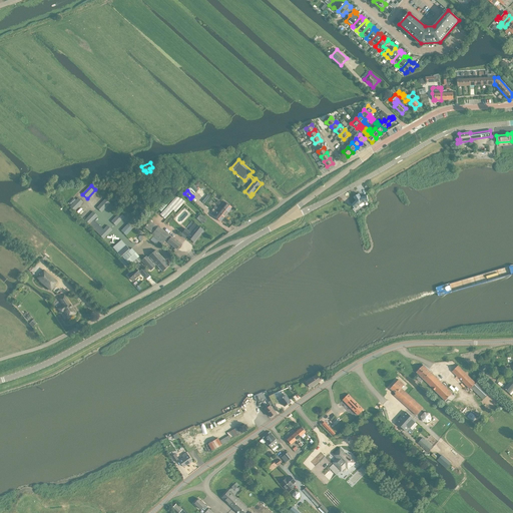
[(370,203),(367,195),(361,197),(359,193),(354,197),(356,200),(352,204),(358,210),(361,207),(365,204),(370,203)]
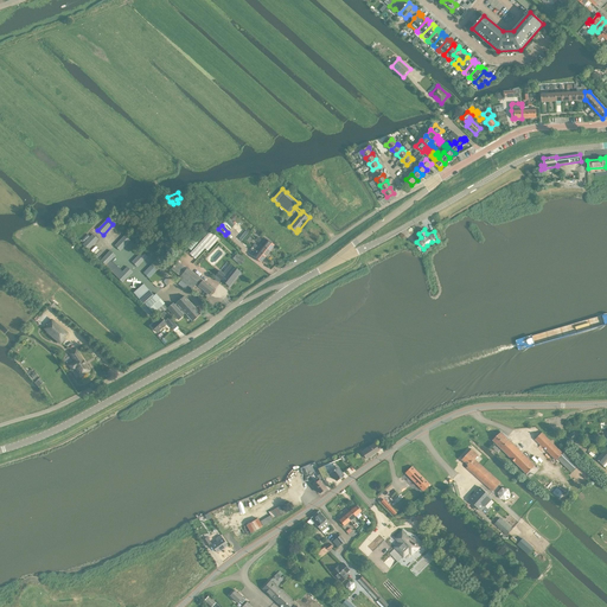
[(210,231),(190,254),(196,260),(205,249),(208,251),(219,238),(210,231)]
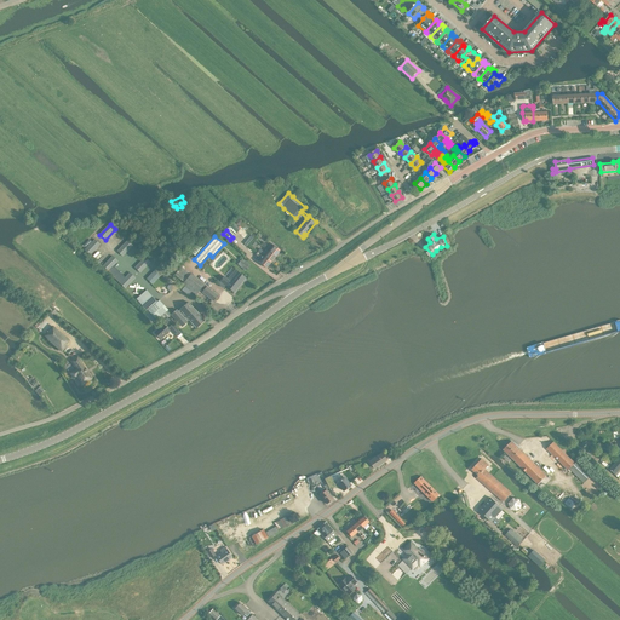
[(85,251),(90,256),(101,245),(95,240),(85,251)]
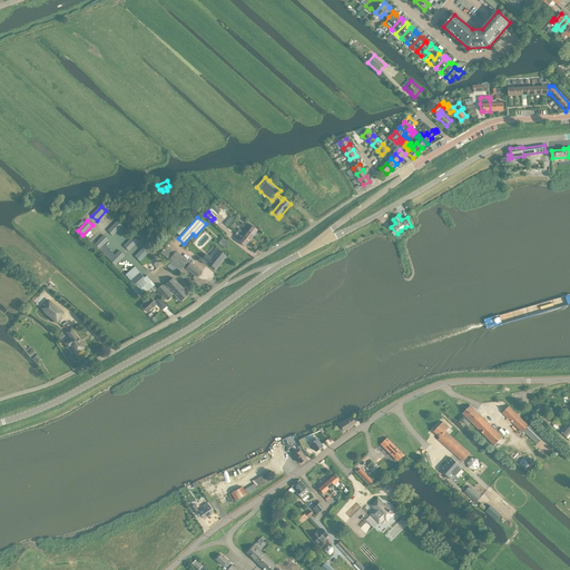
[(123,226),(117,220),(108,231),(112,236),(123,226)]
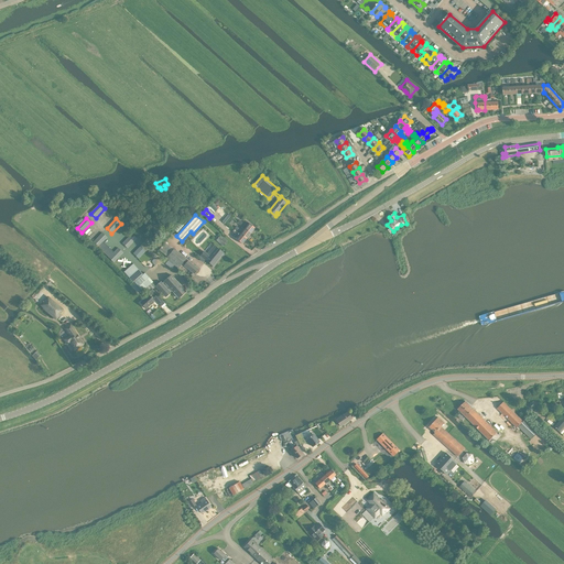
[(182,219),(173,229),(177,232),(186,223),(185,221),(182,219)]
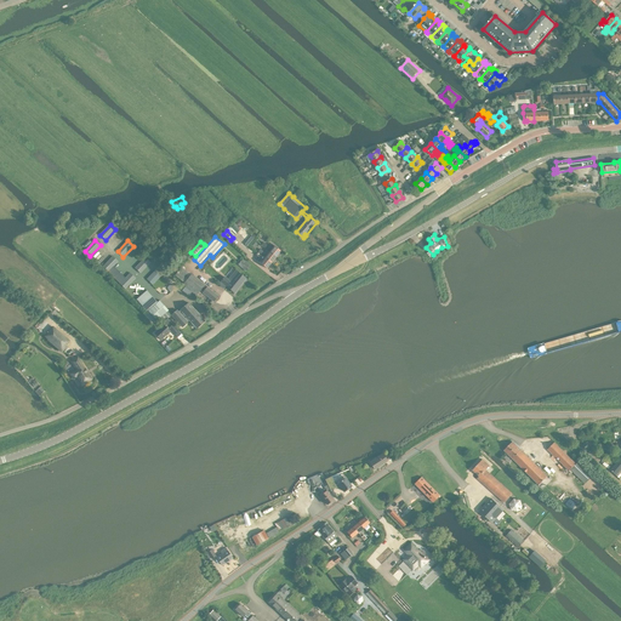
[(271,244),(268,246),(263,243),(261,245),(267,250),(277,257),(281,251),(271,244)]
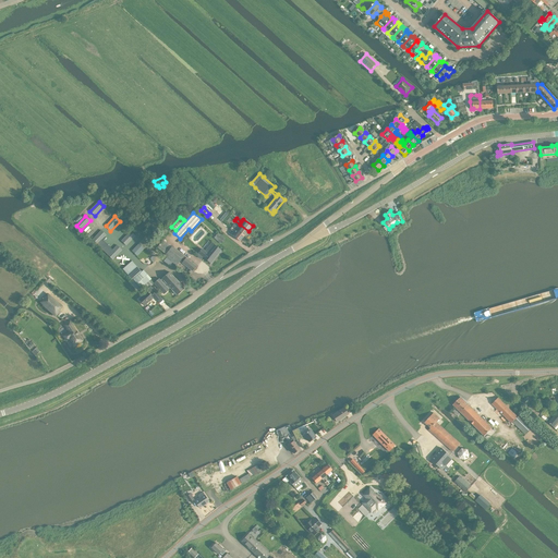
[(232,227),(244,237),(249,231),(240,225),(238,227),(234,225),(232,227)]
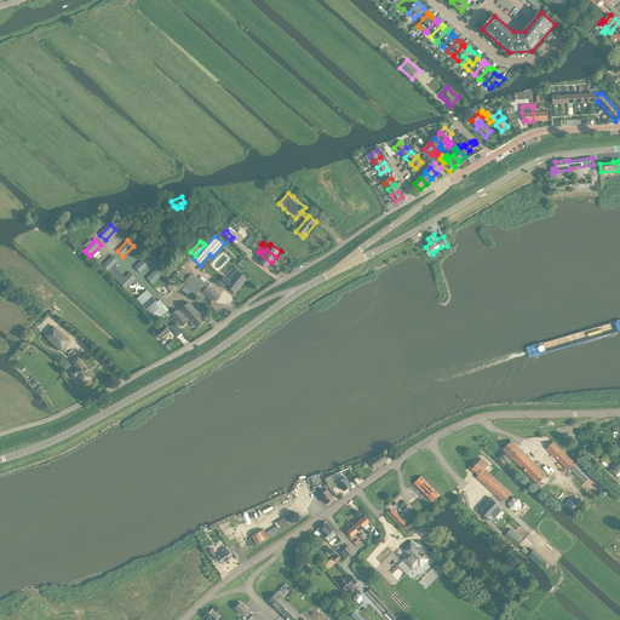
[(257,260),(267,268),(271,263),(258,252),(256,254),(259,257),(257,260)]
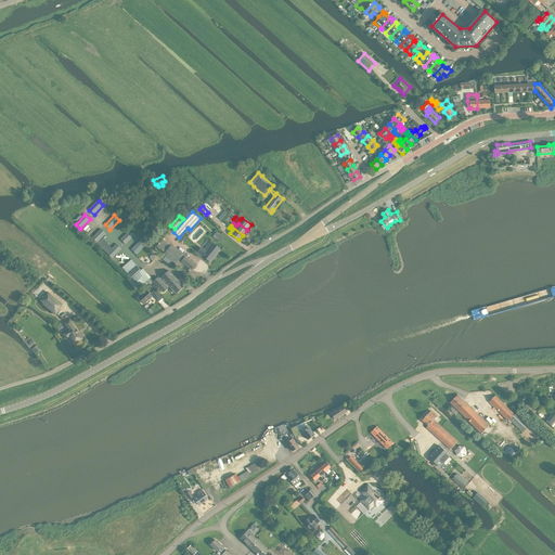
[(97,243),(105,233),(101,229),(91,239),(97,243)]
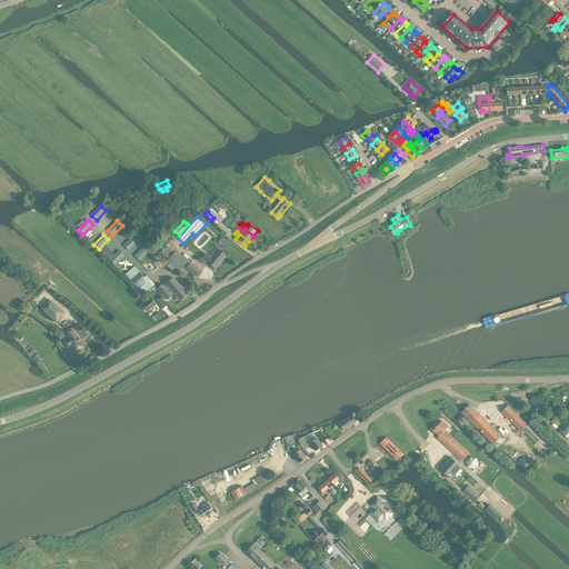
[(138,240),(133,236),(123,246),(129,250),(138,240)]
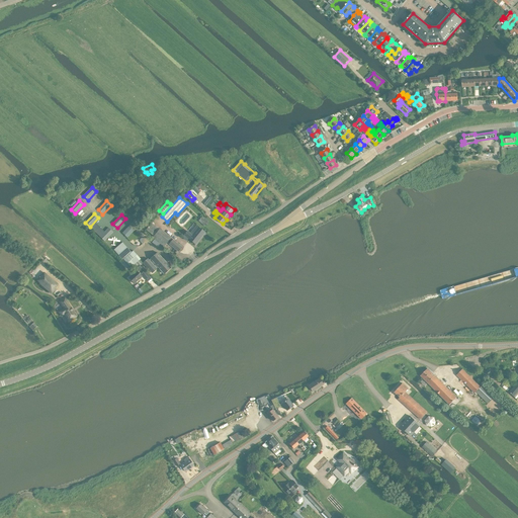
[(122,233),(127,238),(134,231),(128,226),(122,233)]
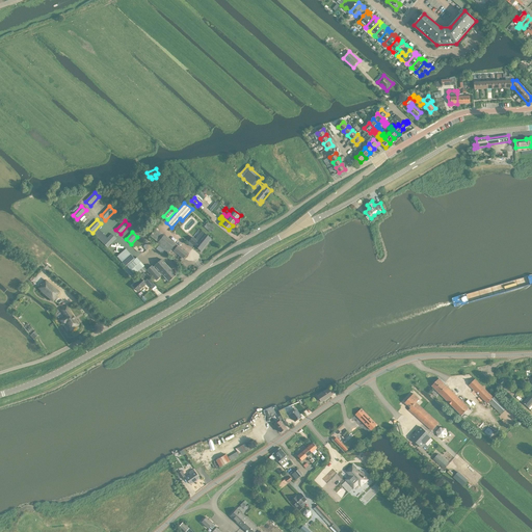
[(189,242),(188,244),(189,245),(190,246),(191,247),(192,247),(194,246),(201,251),(211,239),(204,233),(202,236),(200,235),(195,240),(192,238),(189,241),(189,242)]
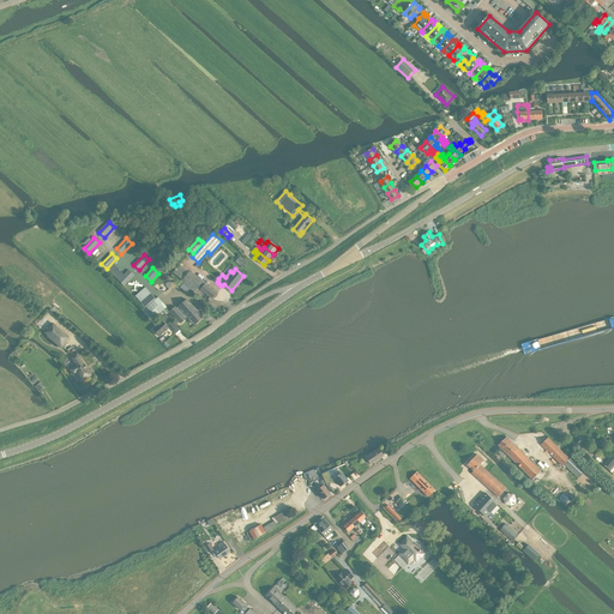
[(124,286),(134,275),(128,270),(119,281),(124,286)]
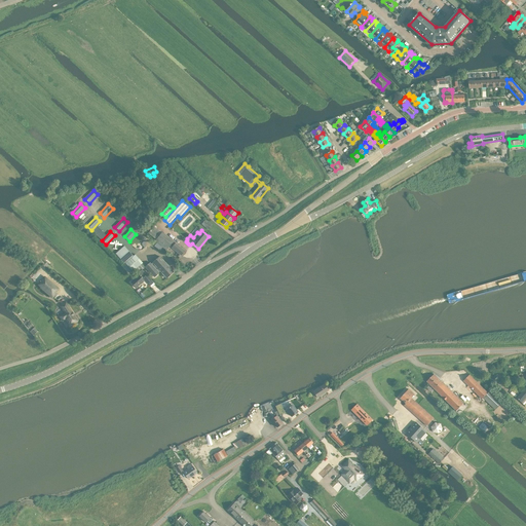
[(166,250),(174,241),(162,232),(155,241),(166,250)]
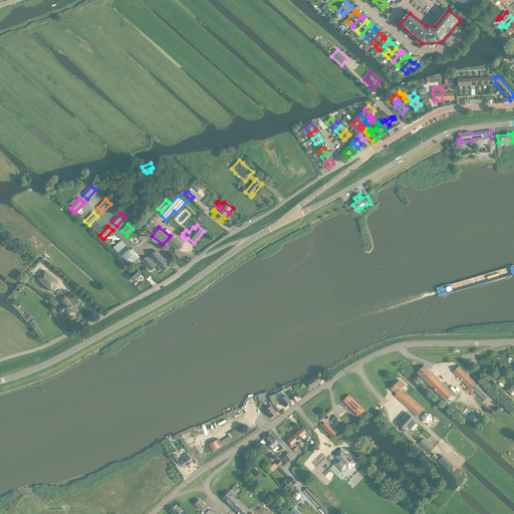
[(168,242),(177,250),(181,245),(172,238),(168,242)]
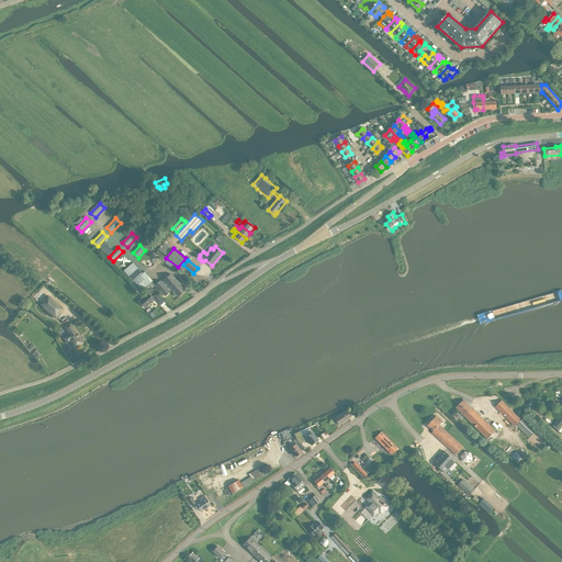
[(133,262),(124,271),(133,281),(143,273),(133,262)]
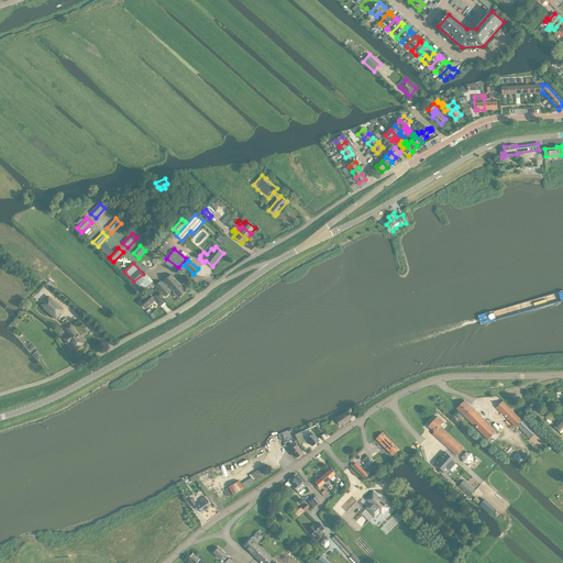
[(134,282),(142,291),(153,282),(145,273),(134,282)]
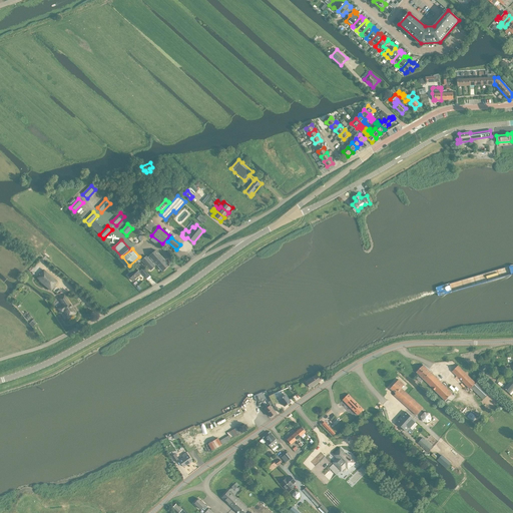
[(155,267),(155,266),(156,265),(162,272),(169,266),(156,250),(149,257),(147,258),(146,257),(141,261),(150,271),(155,267)]
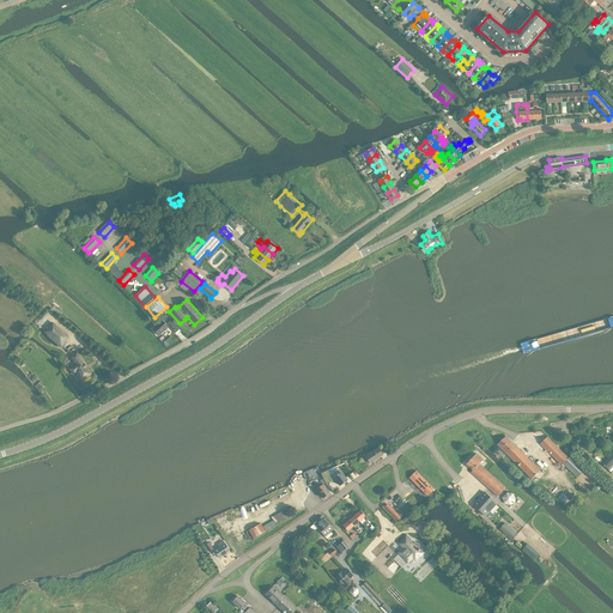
[(177,327),(173,322),(165,315),(162,319),(162,320),(152,328),(159,335),(168,326),(173,331),(177,327)]
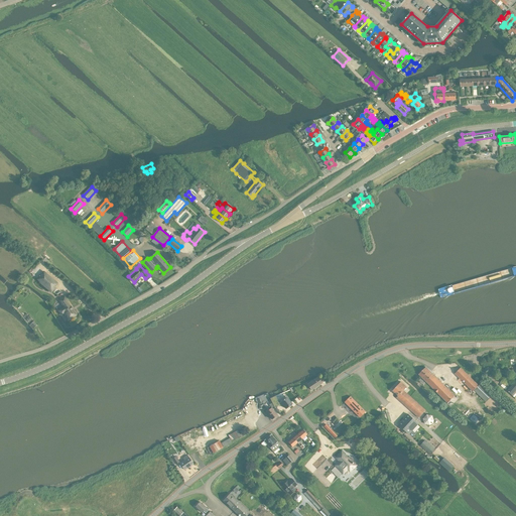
[(55,288),(54,287),(57,283),(44,272),(37,279),(40,282),(39,282),(51,292),(55,288)]
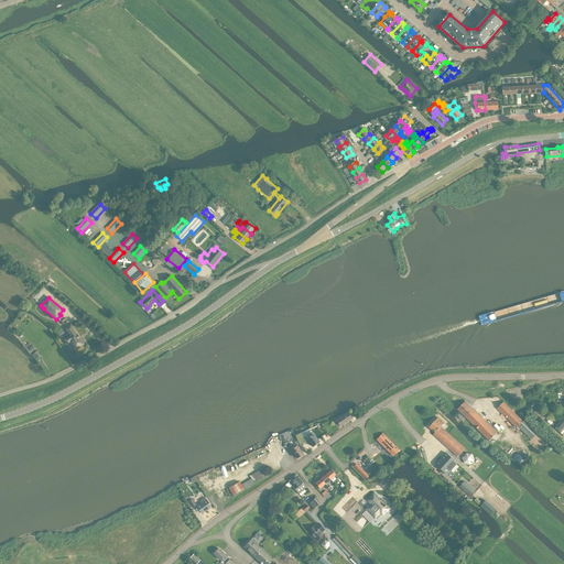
[(79,337),(74,331),(75,331),(71,324),(66,327),(65,328),(69,335),(64,339),(67,344),(71,343),(74,347),(75,348),(83,344),(78,338),(79,337)]
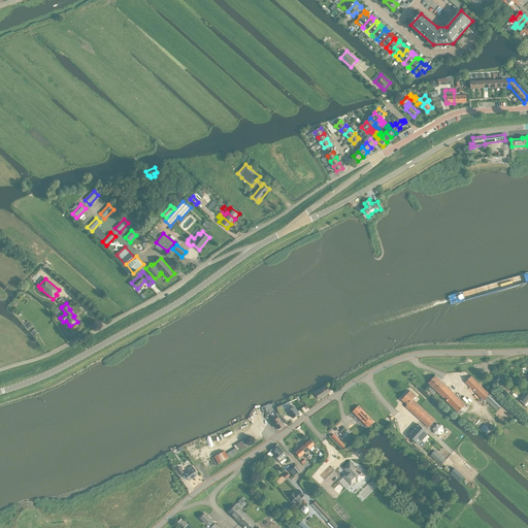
[(436,375),(429,383),(459,413),(466,405),(436,375)]
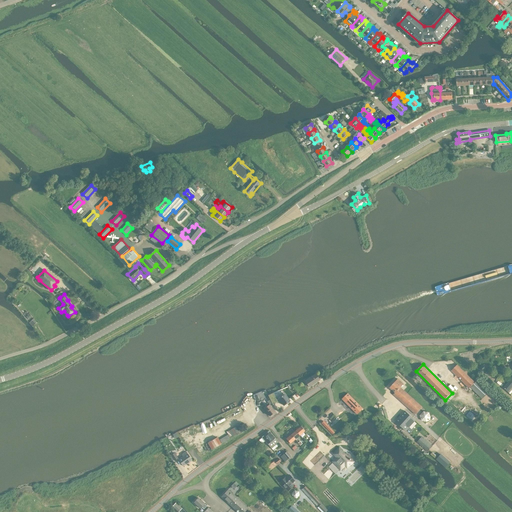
[(457,365),(451,371),(469,388),(470,387),(475,382),(457,365)]
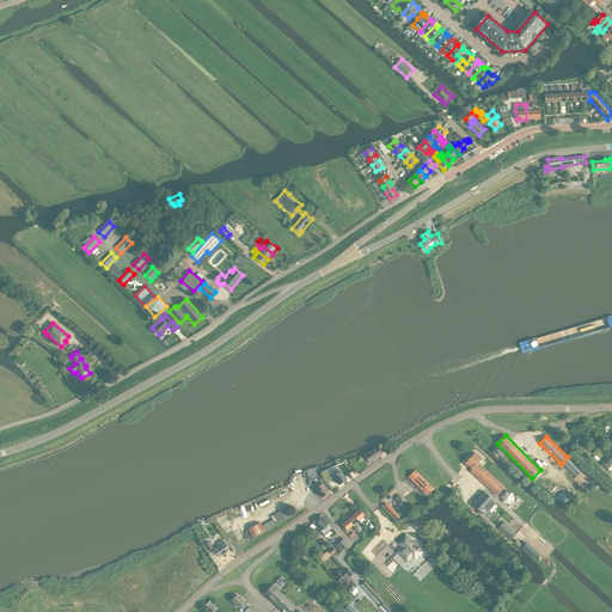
[(383,454),(377,447),(365,456),(369,463),(383,454)]
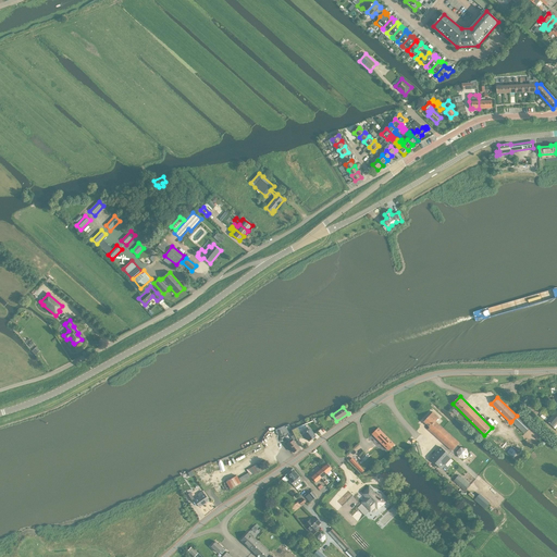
[(556,410),(547,422),(556,430),(556,410)]
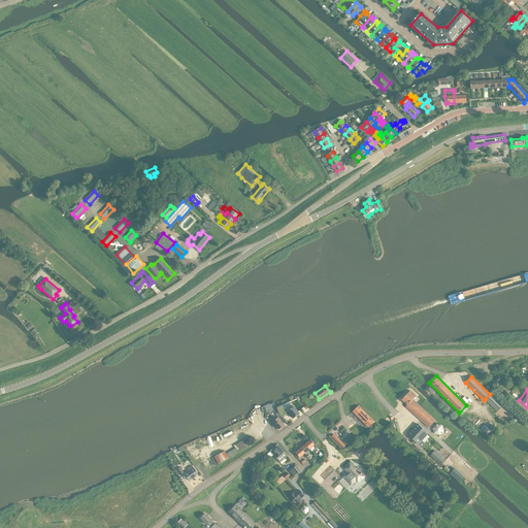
[(414,399),(417,396),(410,391),(402,400),(407,405),(406,407),(429,427),(435,420),(414,399)]
